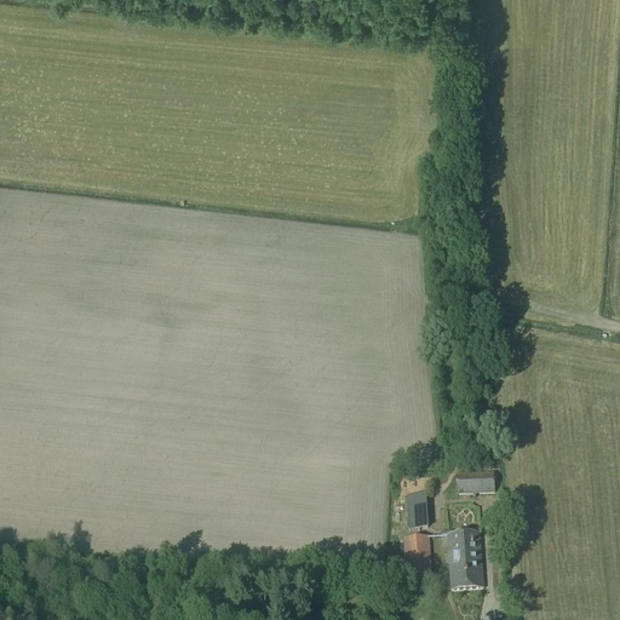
[(489,449),(465,451),(465,461),(489,461),(489,449)]
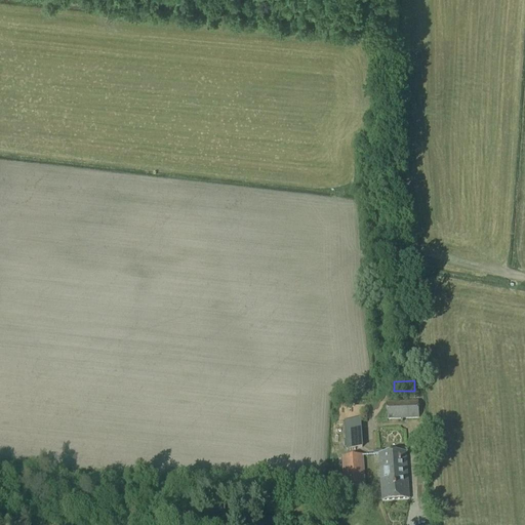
[(386,403),(387,420),(418,419),(418,402),(386,403)]
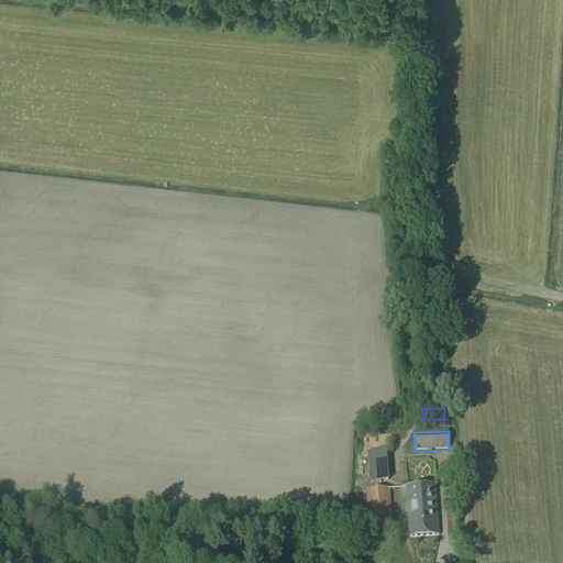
[(368,451),(371,483),(389,482),(387,451),(368,451)]
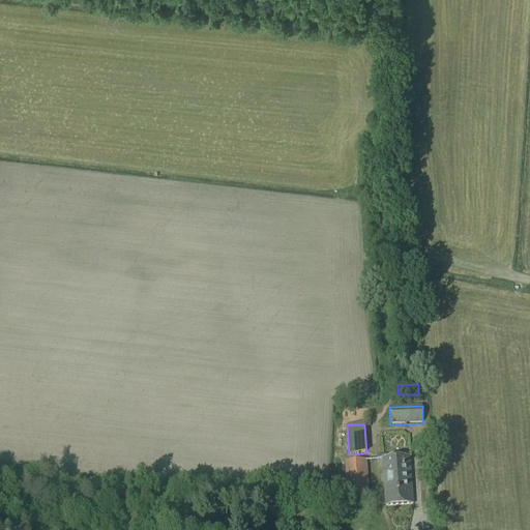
[(382,459),(385,507),(413,505),(410,458),(382,459)]
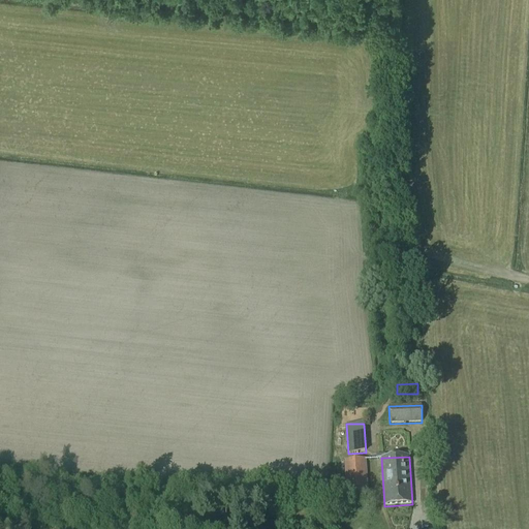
[(346,496),(369,494),(366,459),(344,461),(346,496)]
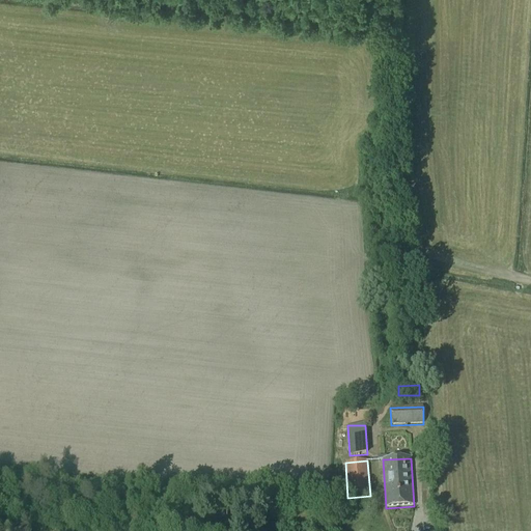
All buildings are outlined.
